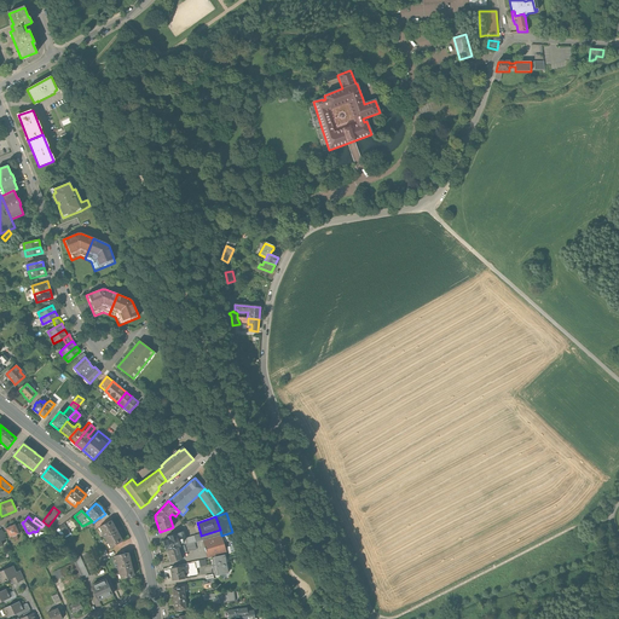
[(111,521),(99,527),(110,548),(122,542),(111,521)]
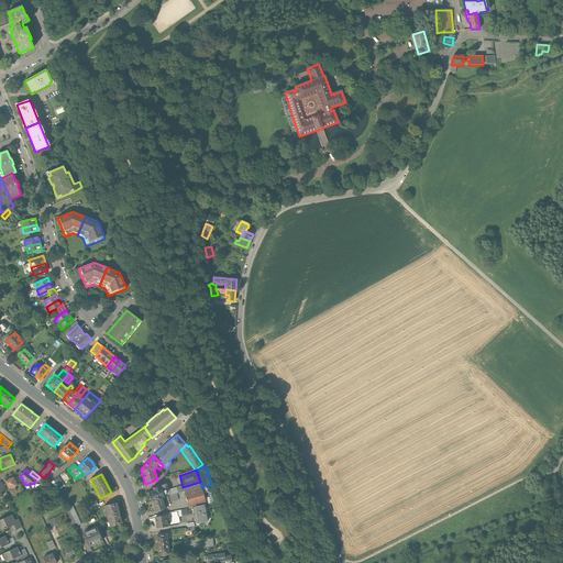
[(13,477),(4,481),(9,489),(18,486),(17,485),(14,478),(13,477)]
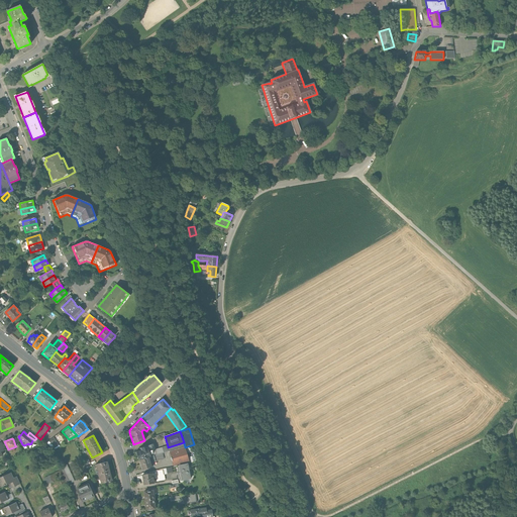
[(184,442),(168,447),(170,451),(185,447),(184,442)]
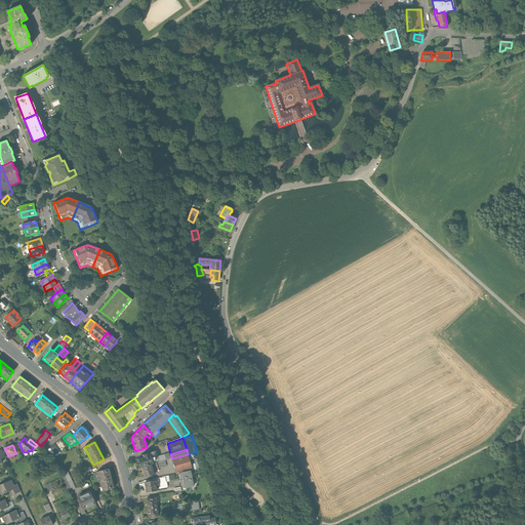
[(156,462),(158,462),(157,457),(158,456),(156,450),(150,452),(152,459),(153,463),(156,462)]
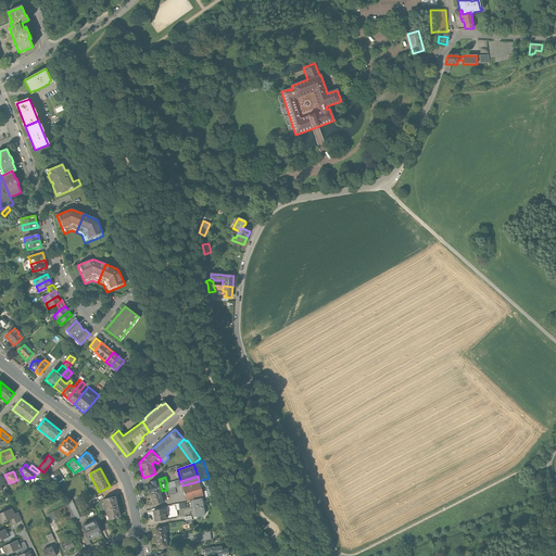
[(151,484),(146,485),(149,495),(162,491),(161,487),(159,479),(150,482),(151,484)]
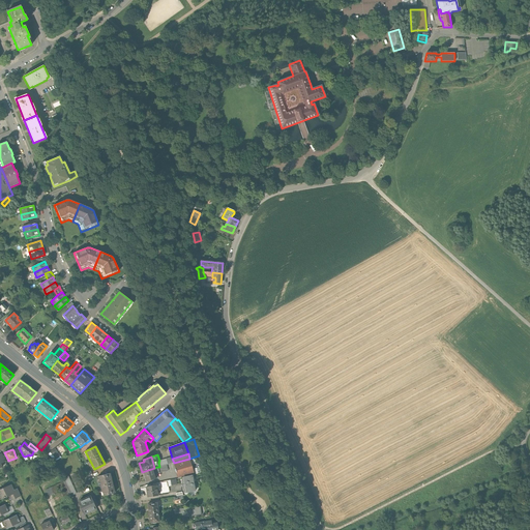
[(189,459),(174,463),(178,478),(181,477),(193,475),(195,475),(189,459)]
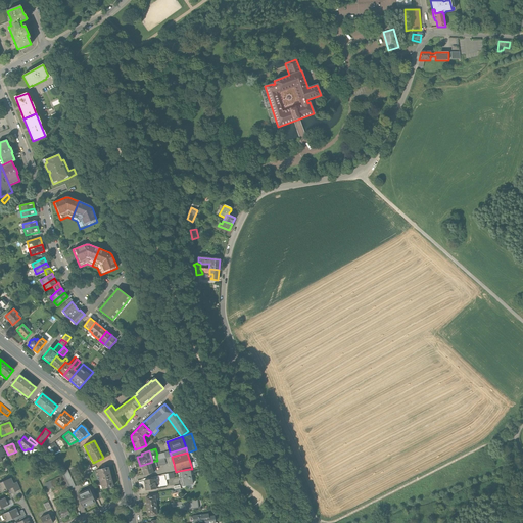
[(155,461),(157,467),(165,465),(164,459),(157,461),(155,461)]
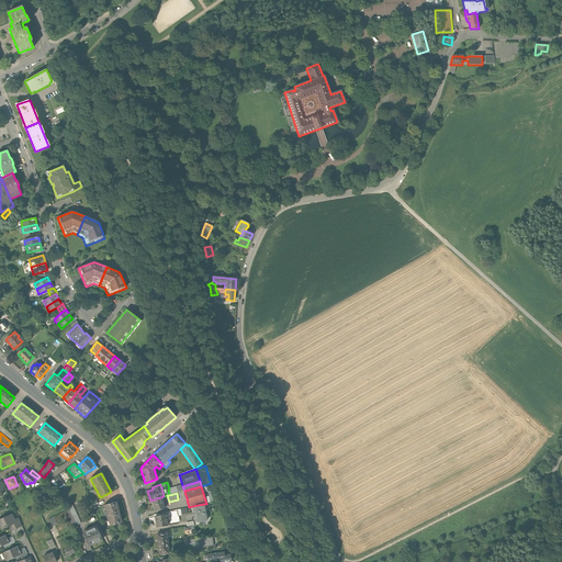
[(164,496),(150,501),(155,510),(166,508),(166,507),(168,507),(167,503),(169,502),(167,495),(164,496)]
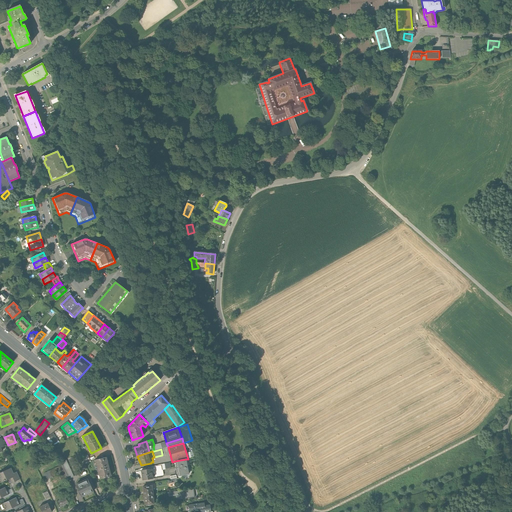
[(88,455),(82,457),(85,464),(91,461),(88,455)]
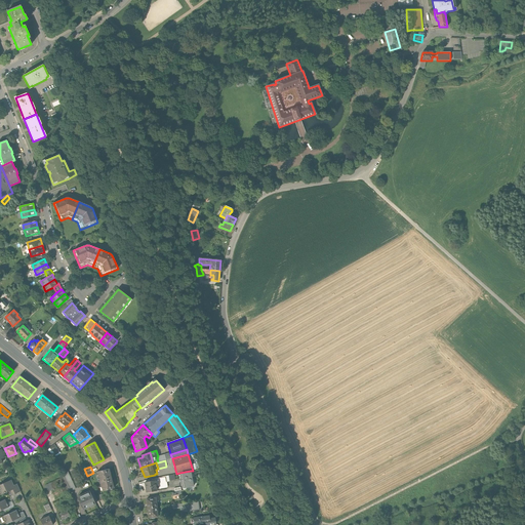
[(110,469),(97,472),(103,491),(115,488),(110,469)]
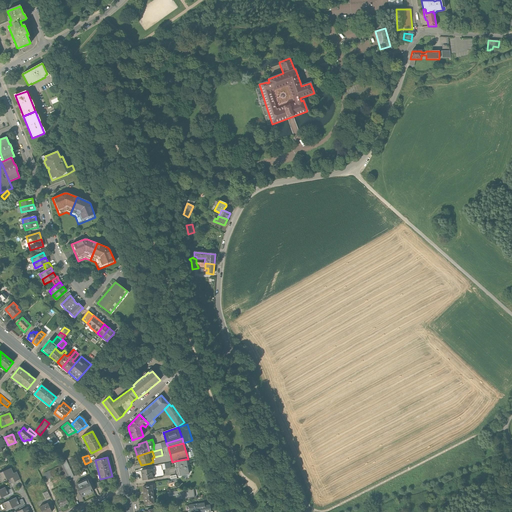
[(187,466),(186,459),(175,461),(176,466),(175,467),(176,468),(187,466)]
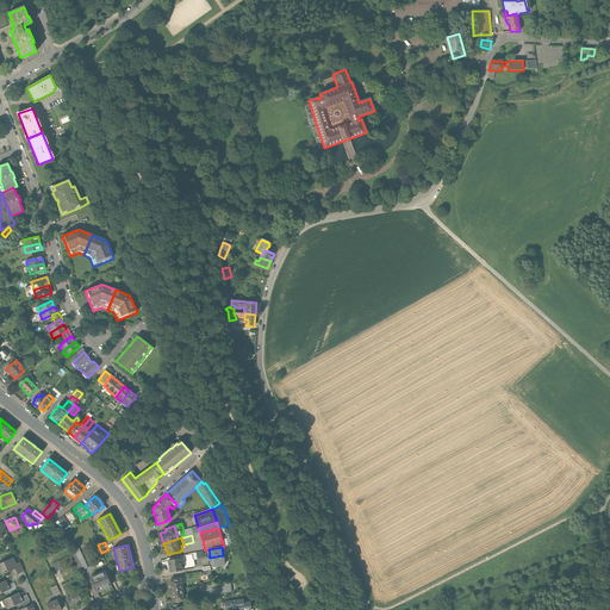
[(81,568),(82,571),(88,568),(79,548),(73,551),(74,555),(79,564),(81,568)]
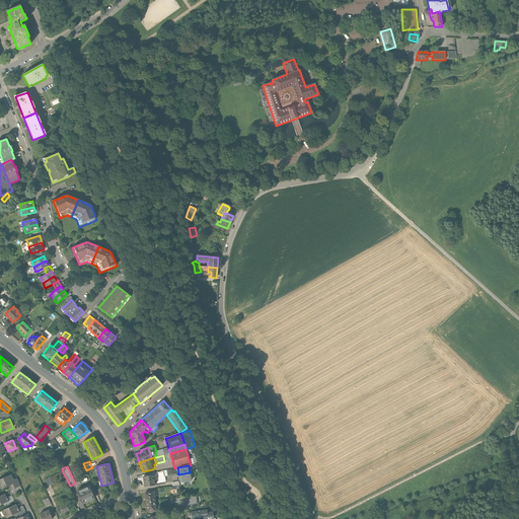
[(62,468),(46,475),(48,479),(63,472),(62,468)]
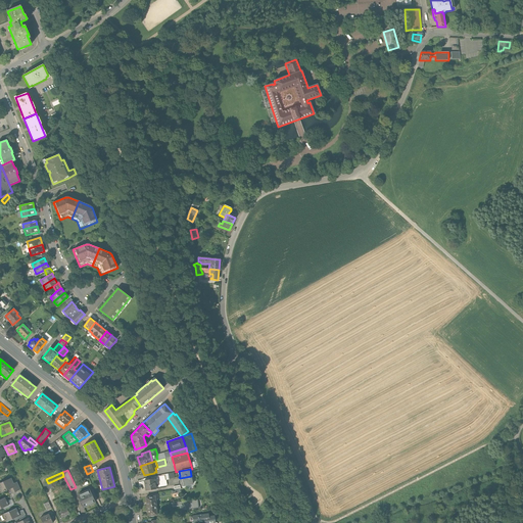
[(191,476),(180,478),(180,480),(181,480),(182,486),(193,484),(191,476)]
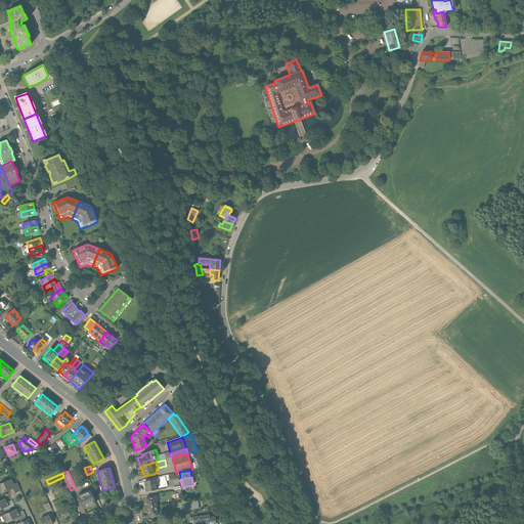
[(11,479),(0,484),(0,490),(1,494),(10,490),(11,494),(20,490),(16,483),(13,484),(11,479)]
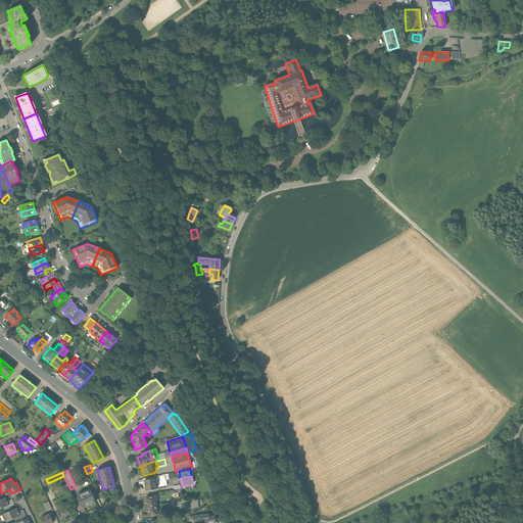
[(154,479),(144,480),(145,490),(155,488),(154,479)]
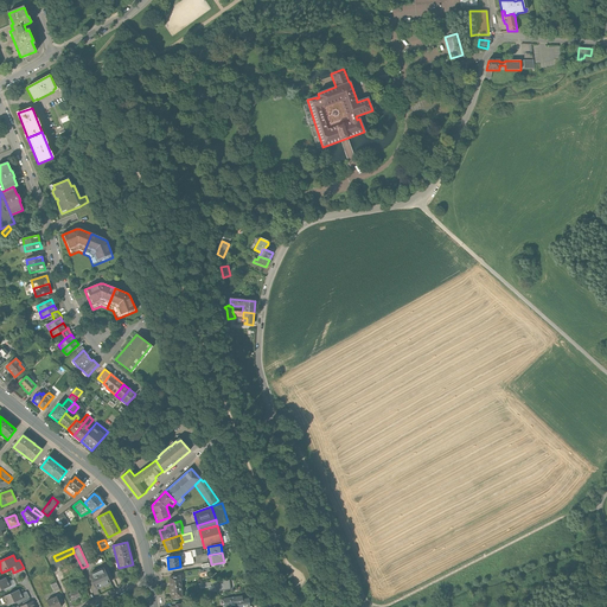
[(103,569),(90,575),(96,589),(110,583),(103,569)]
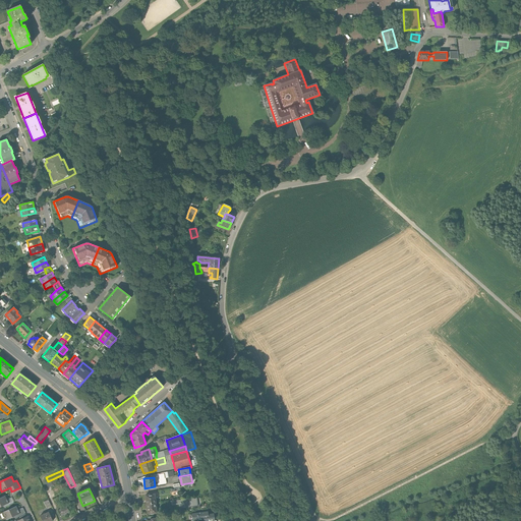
[(155,494),(145,496),(146,505),(156,504),(155,494)]
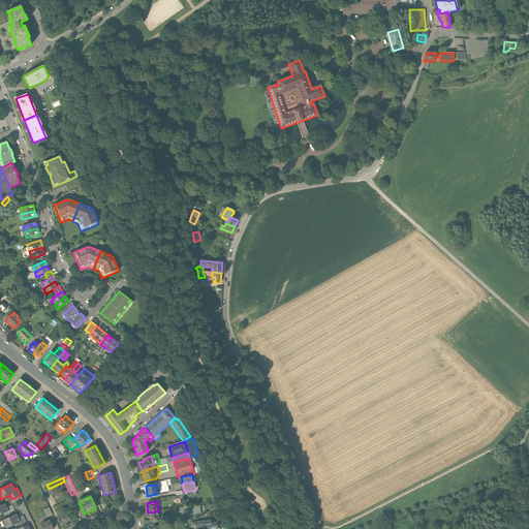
[(5,503),(0,505),(0,515),(8,511),(5,503)]
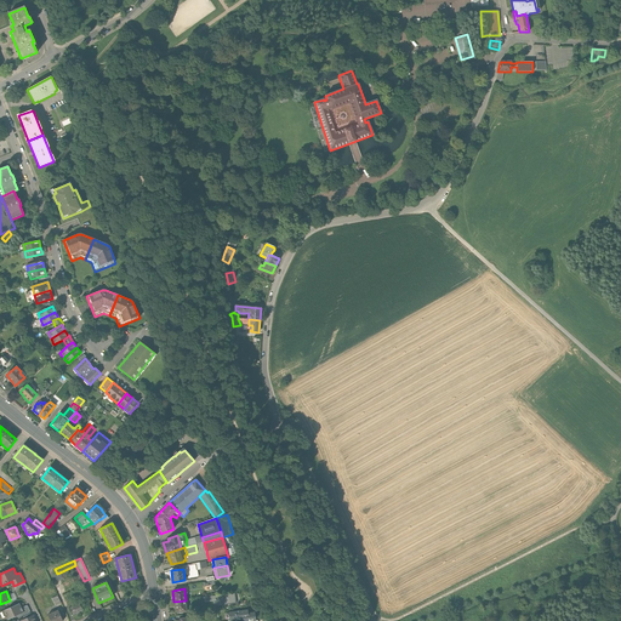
[(235,593),(204,597),(205,602),(220,600),(220,605),(237,603),(235,593)]
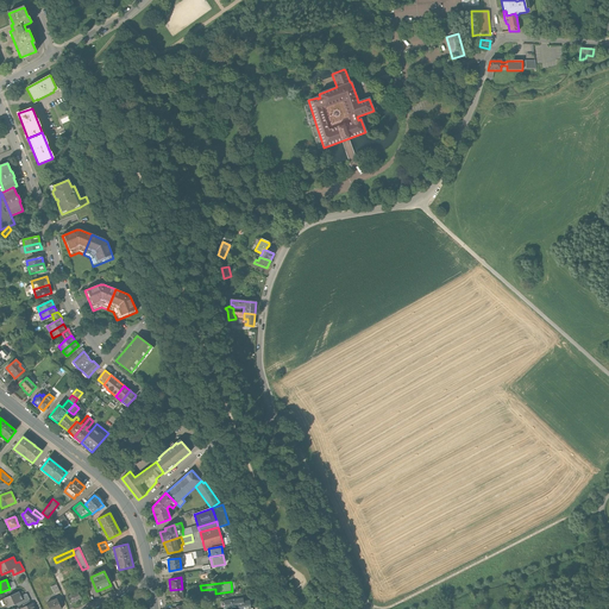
[(183,600),(182,589),(170,590),(171,601),(183,600)]
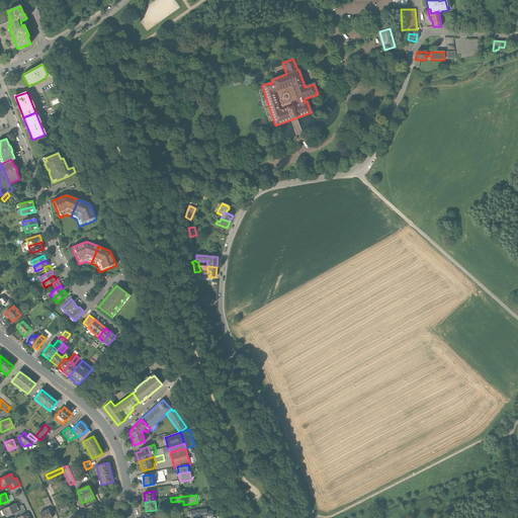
[(66,503),(57,507),(60,513),(69,509),(66,503)]
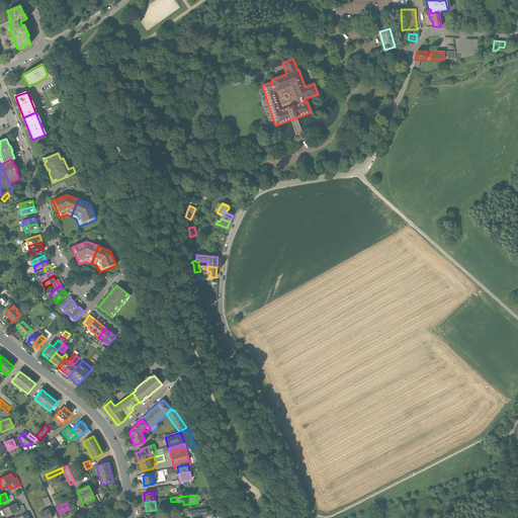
[(16,504),(3,510),(6,517),(14,513),(16,513),(19,511),(16,504)]
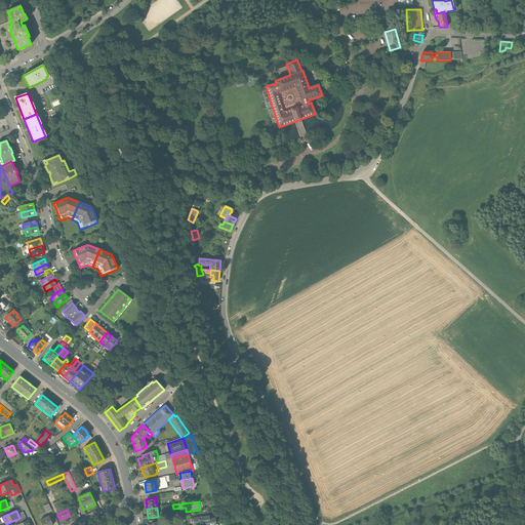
[(16,520),(14,520),(14,521),(15,523),(17,522),(25,518),(25,517),(23,513),(22,512),(19,514),(18,515),(21,518),(19,518),(16,520)]
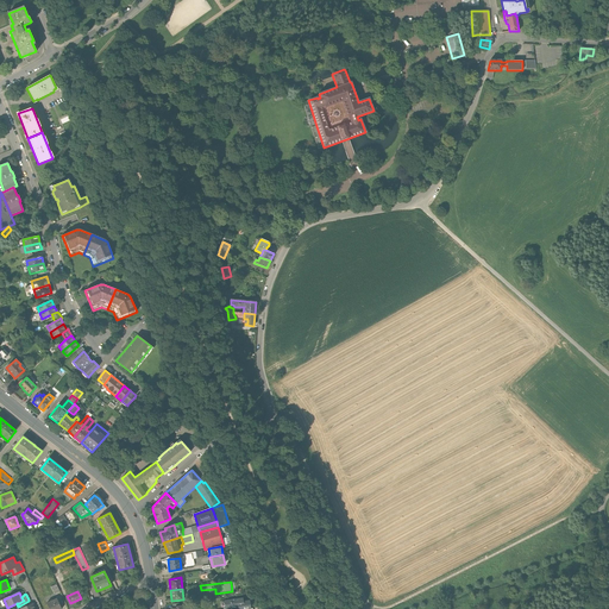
[(224,601),(225,608),(238,607),(238,608),(251,608),(250,600),(244,601),(244,597),(224,601)]
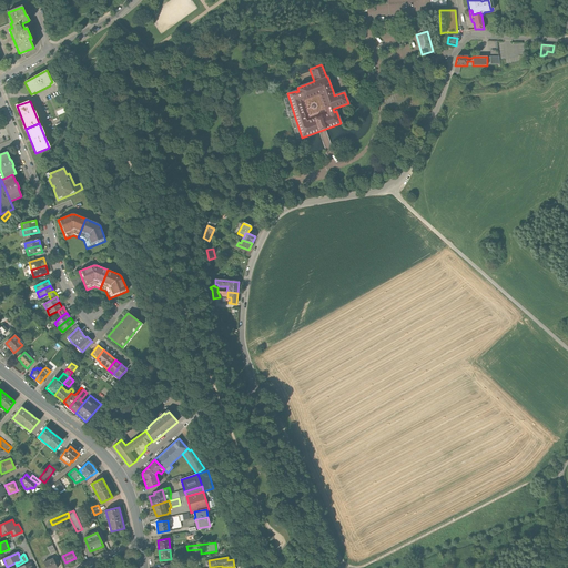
[(56,567),(52,558),(43,563),(46,567),(56,567)]
